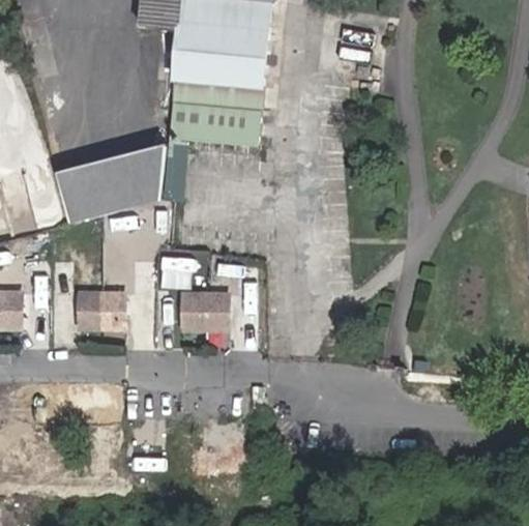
[(143,0),(141,23),(178,27),(181,0),(143,0)]
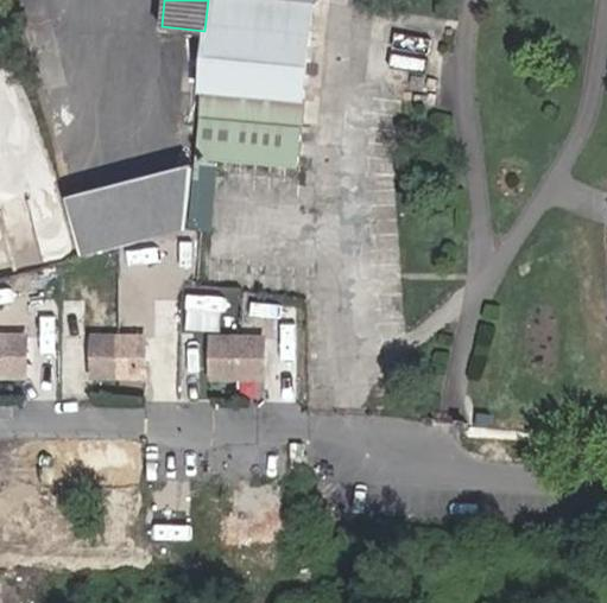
[(299,118),(311,0),(208,0),(204,31),(193,153),(219,157),(295,164),(299,118)]
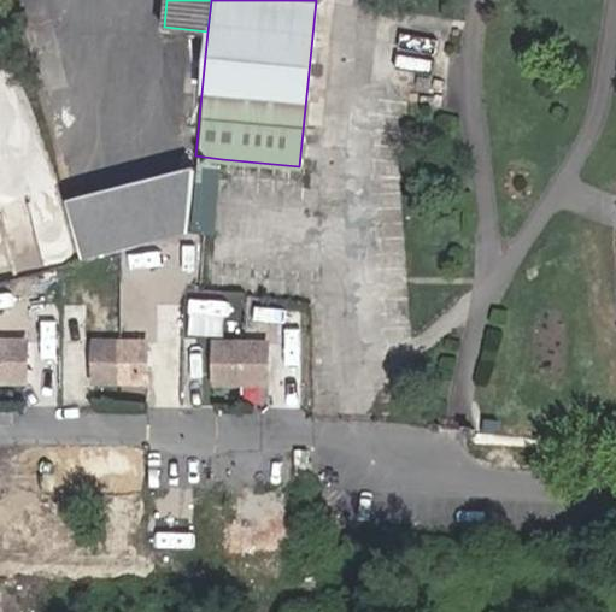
[(222,159),(195,156),(195,164),(192,190),(212,193),(213,176),(220,176),(222,159)]
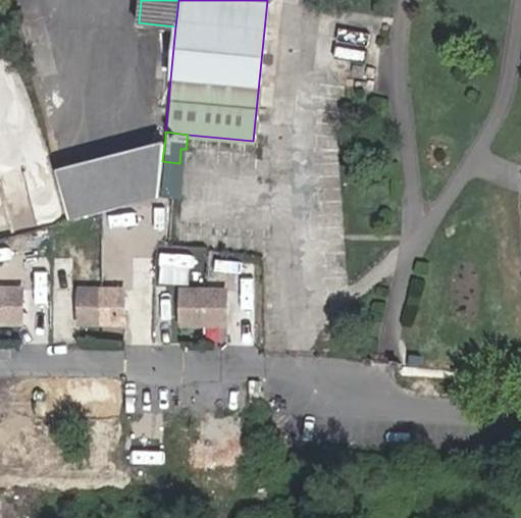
[(165,139),(55,168),(68,217),(140,199),(159,194),(162,161),(165,139)]
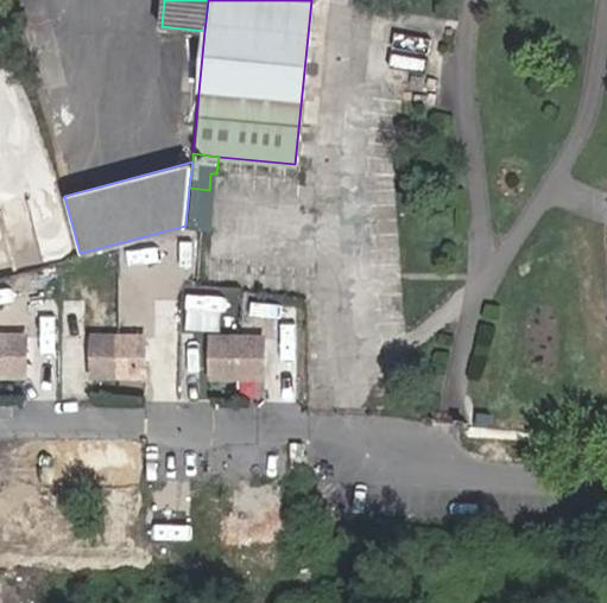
[(210,173),(209,190),(189,188),(185,226),(201,227),(210,227),(216,173),(210,173)]
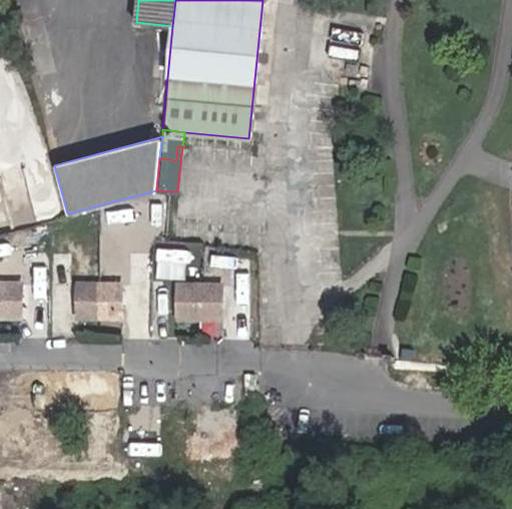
[(0,315),(20,315),(20,282),(0,281),(0,315)]
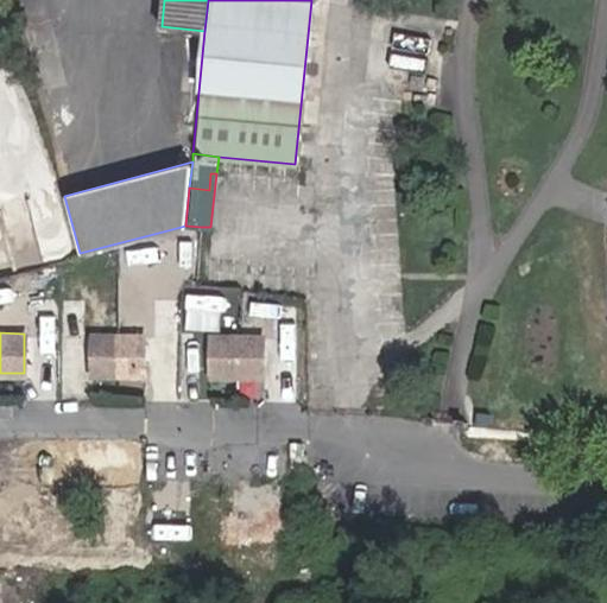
[(92,373),(144,374),(144,334),(92,334),(92,373)]
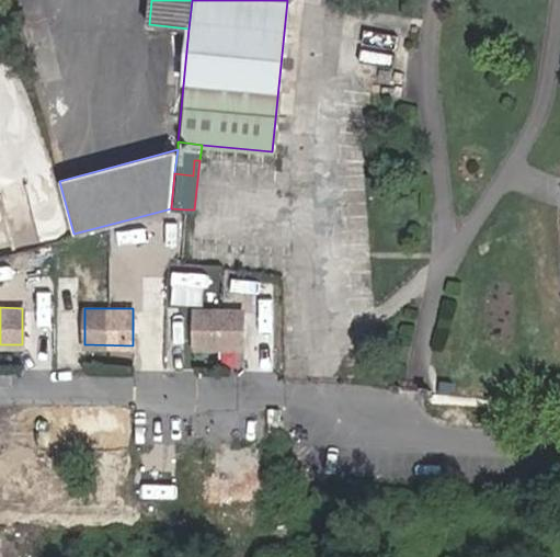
[(194,345),(242,345),(242,309),(194,309),(194,345)]
